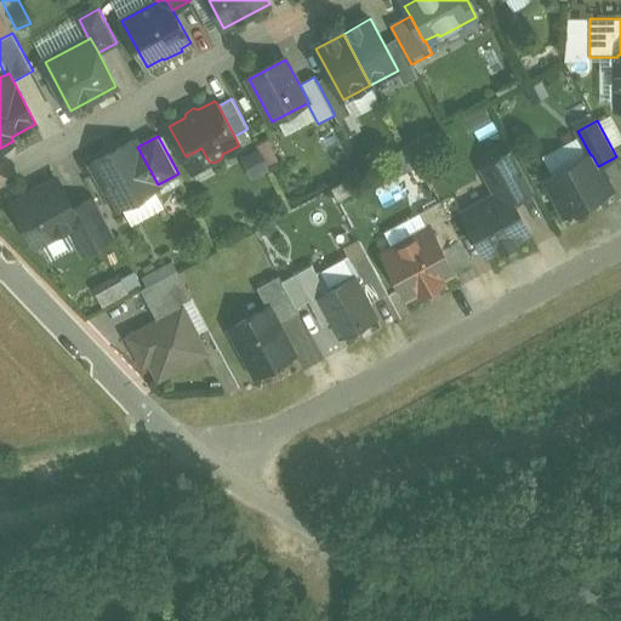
[(135,141),(93,164),(118,208),(159,186),(158,184),(137,147),(135,141)]
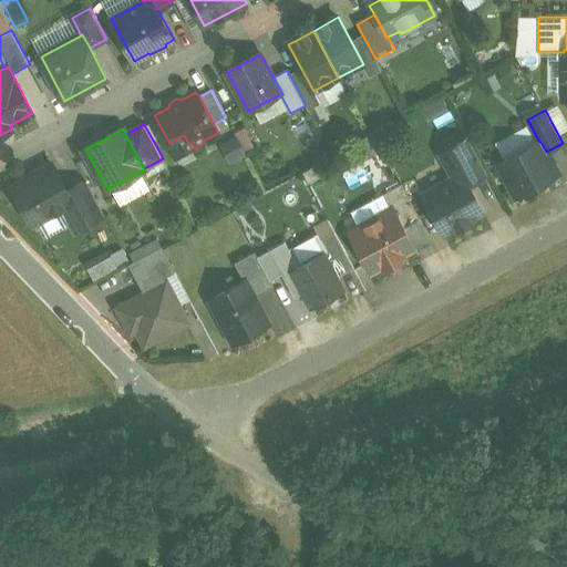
[(248,130),(225,142),(233,157),(257,145),(248,130)]
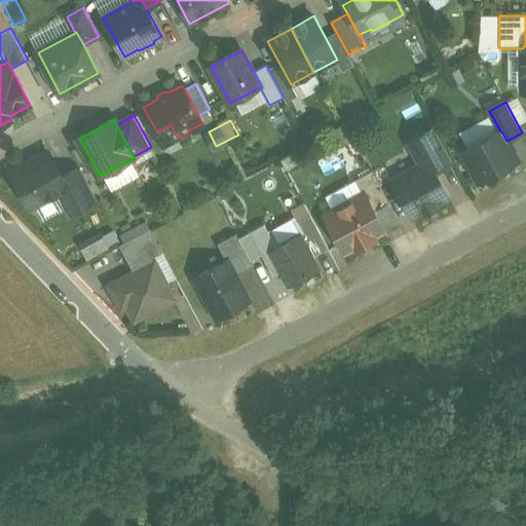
[(435,128),(410,142),(423,165),(429,161),(435,171),(452,161),(435,128)]
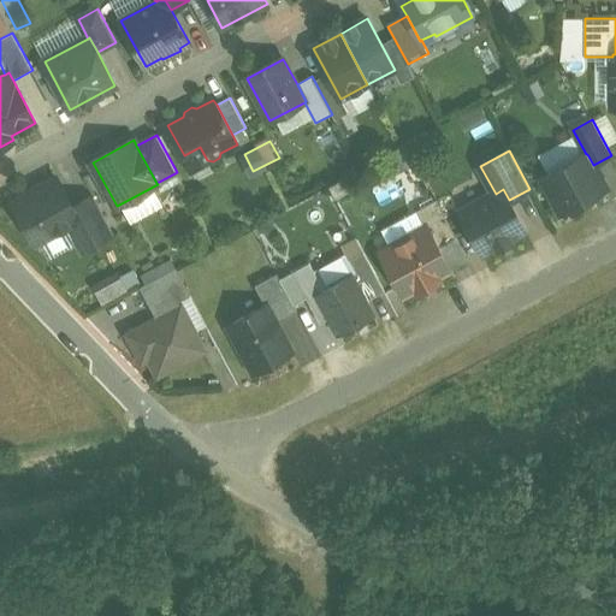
[(586,154),(543,177),(562,213),(606,189),(593,165),(587,154),(586,154)]
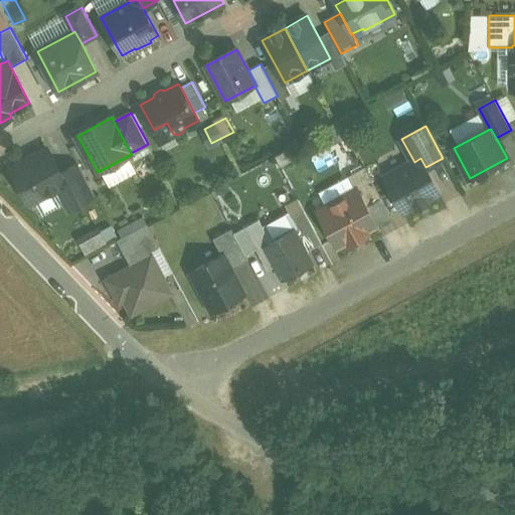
[(48,150),(12,169),(30,203),(57,188),(66,183),(61,173),(48,150)]
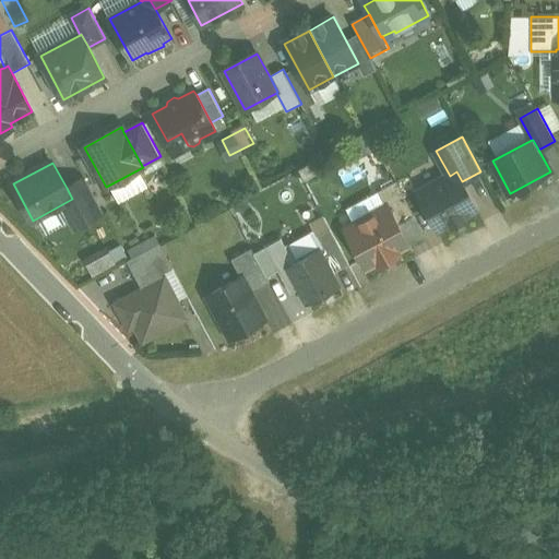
[(450,176),(417,192),(438,230),(452,223),(453,225),(464,218),(463,216),(476,209),(462,181),(456,171),(450,176)]
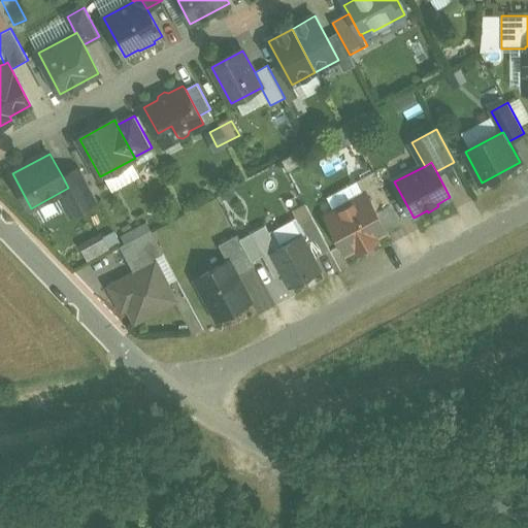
[(80,168),(63,177),(68,188),(59,193),(71,216),(98,201),(80,168)]
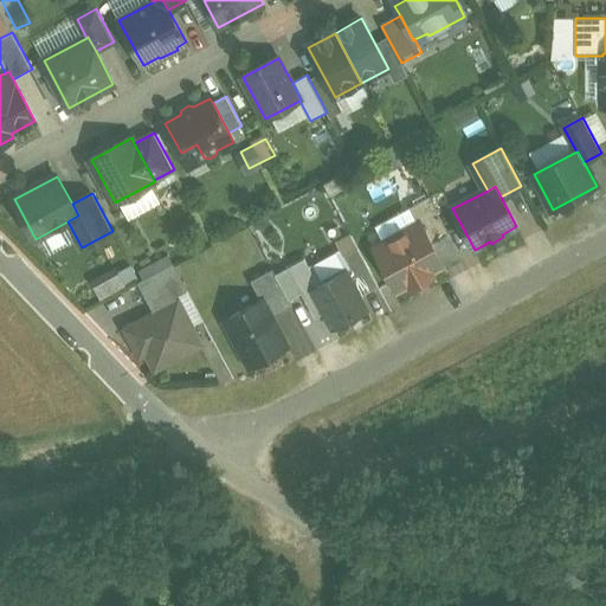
[(450,234),(430,197),(410,207),(419,225),(421,224),(432,244),(450,234)]
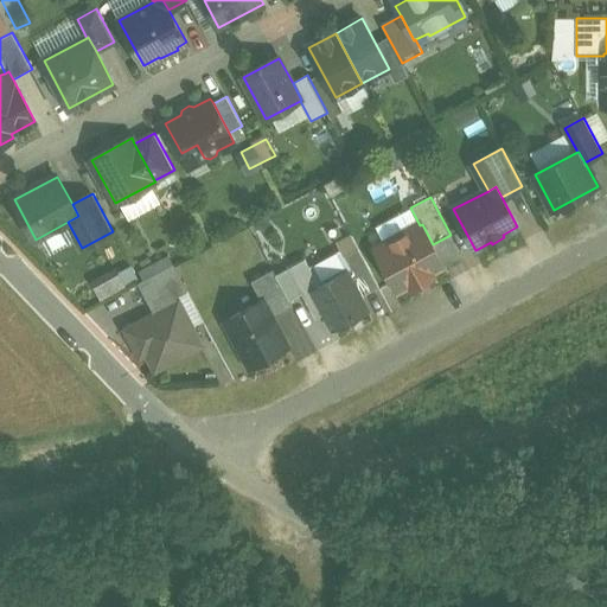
[(420,225),(376,249),(397,291),(410,283),(411,286),(433,275),(432,272),(443,266),(433,244),(422,224),(420,225)]
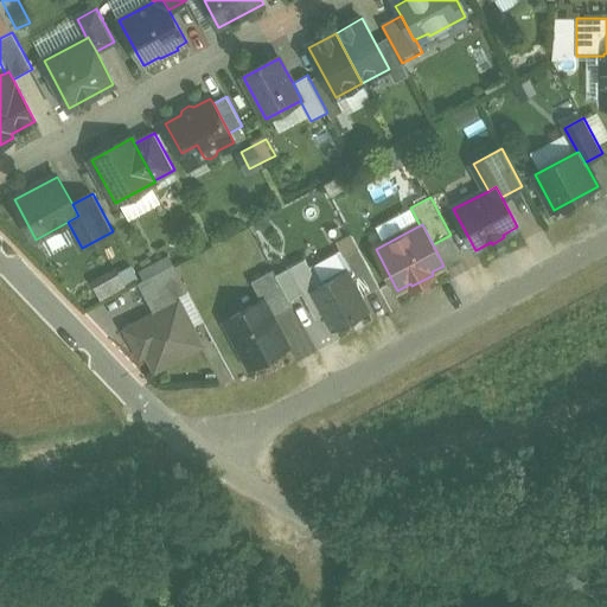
[(352,236),(337,243),(344,256),(358,248),(352,236)]
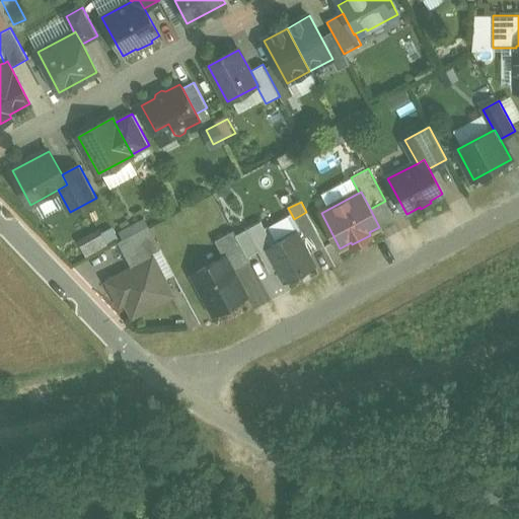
[(306,212),(294,219),(300,230),(312,223),(306,212)]
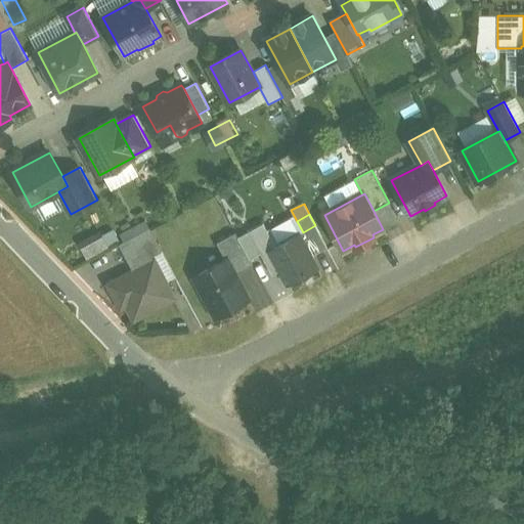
[(146,221),(121,234),(124,242),(149,228),(146,221)]
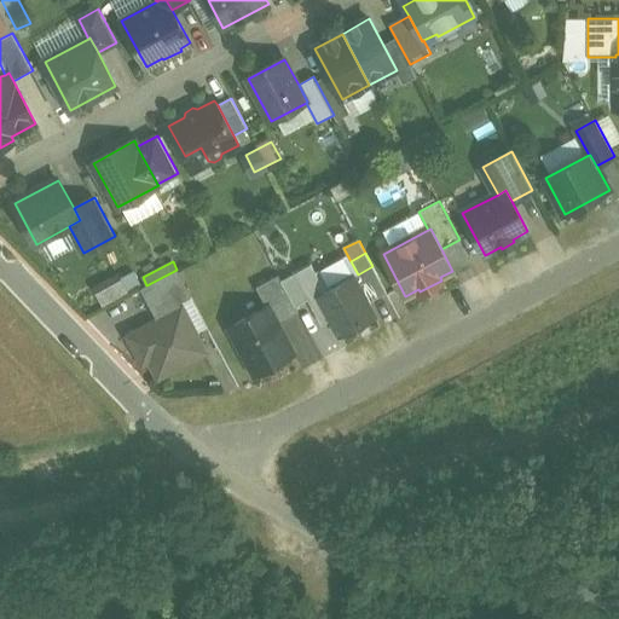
[(358,275),(354,277),(369,304),(387,294),(372,266),(358,275)]
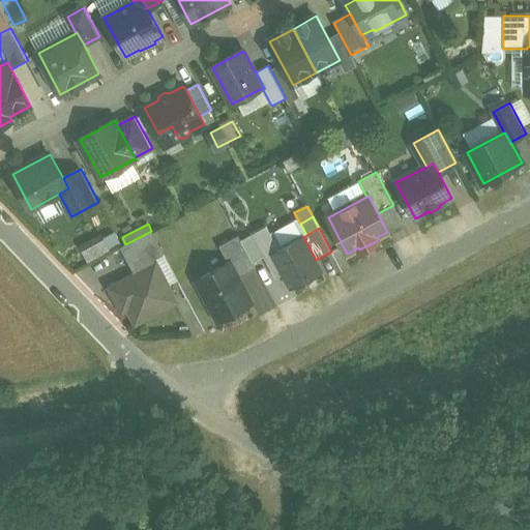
[(125,244),(120,247),(136,275),(155,265),(153,260),(165,255),(151,231),(125,244)]
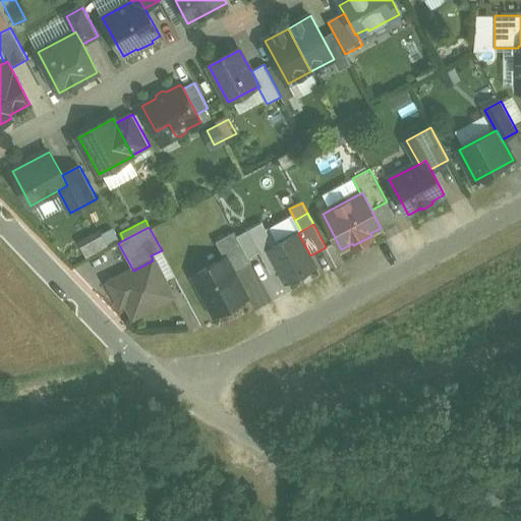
[(251,264),(234,231),(216,241),(225,258),(226,257),(234,273),(251,264)]
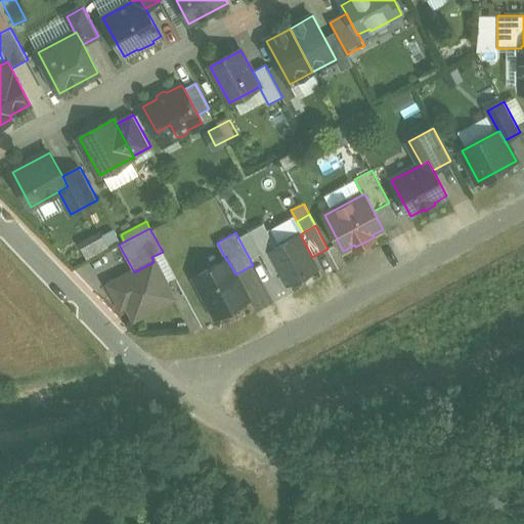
[(299,233),(270,250),(288,284),(317,267),(312,257),(300,234),(299,233)]
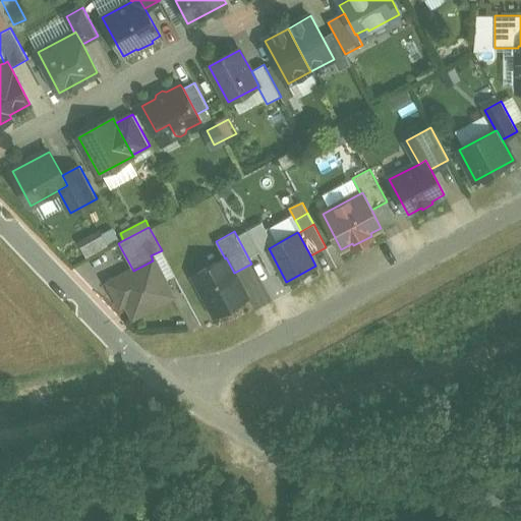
[(102,234),(80,245),(87,256),(108,244),(102,234)]
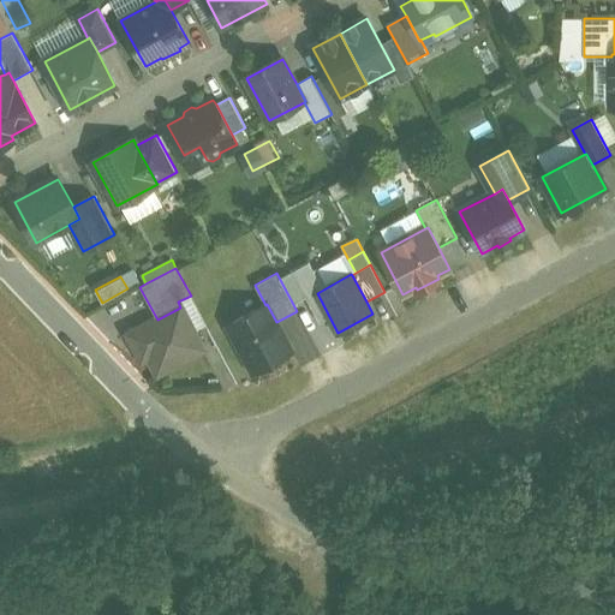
[(266,305),(228,324),(254,371),(292,351),(276,322),(267,304),(266,305)]
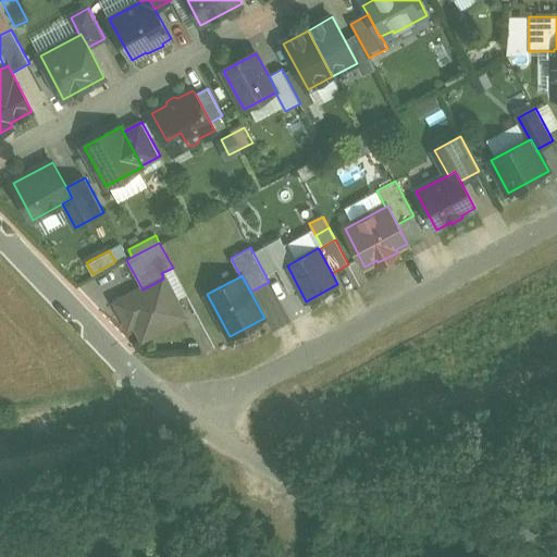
[(143,289),(118,302),(125,319),(131,316),(144,338),(184,317),(163,279),(143,289)]
